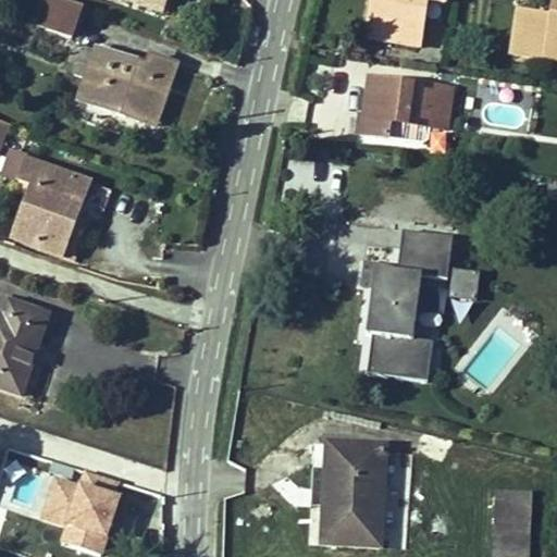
[(82,9),(57,0),(37,0),(29,24),(71,38),(82,9)]
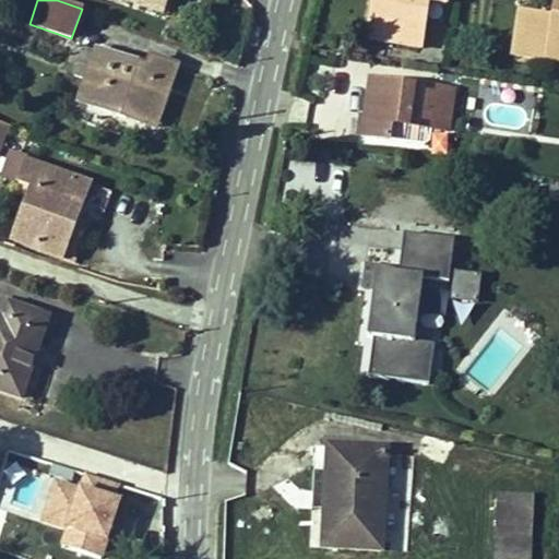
[(125,0),(162,13),(166,0),(125,0)]
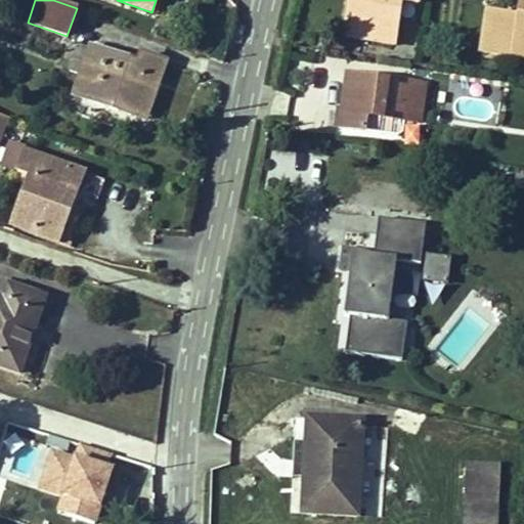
[(401,5),(420,7),(421,0),(349,0),(343,38),(395,46),(401,5)]
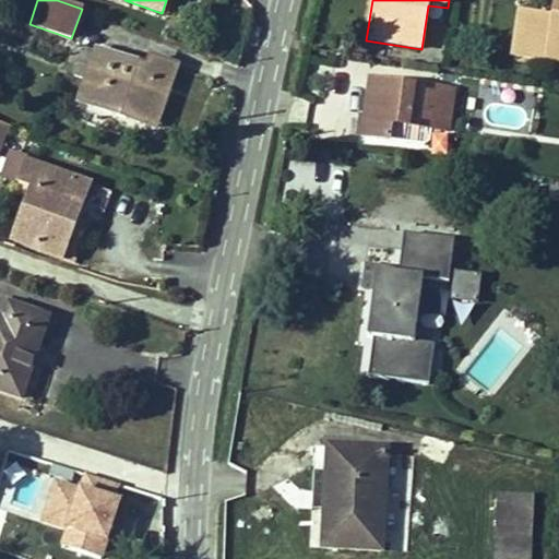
[(510,57),(558,63),(558,0),(554,0),(551,18),(518,12),(510,57)]
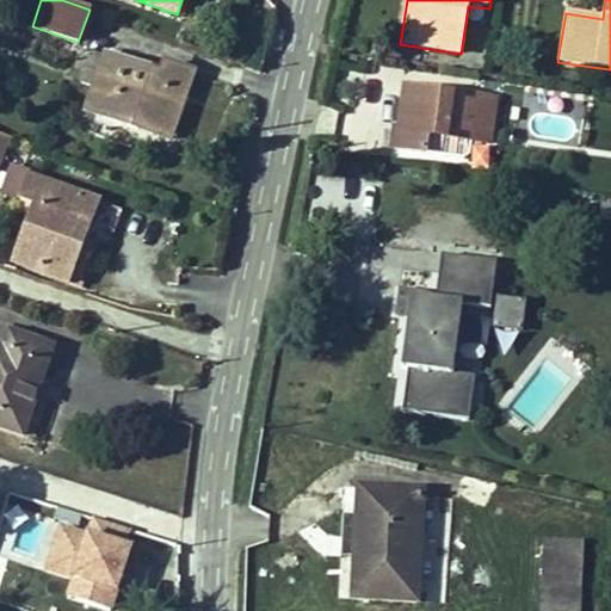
[(87,111),(170,140),(192,73),(166,63),(162,75),(106,56),(105,61),(91,55),(81,82),(96,87),(87,111)]
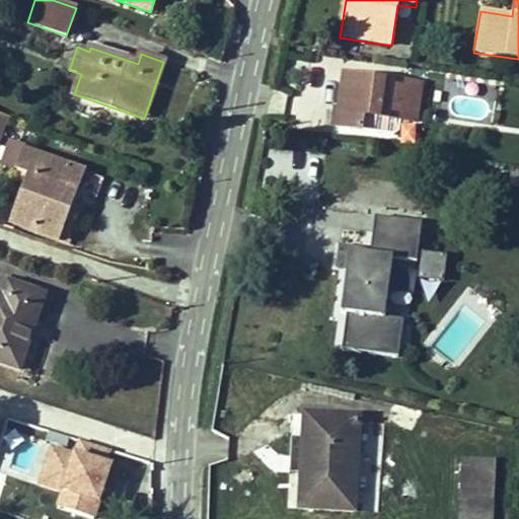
[(380,77),(345,72),(341,106),(337,105),(335,124),(365,127),(367,113),(384,115),(417,119),(421,91),(379,86),(380,77)]
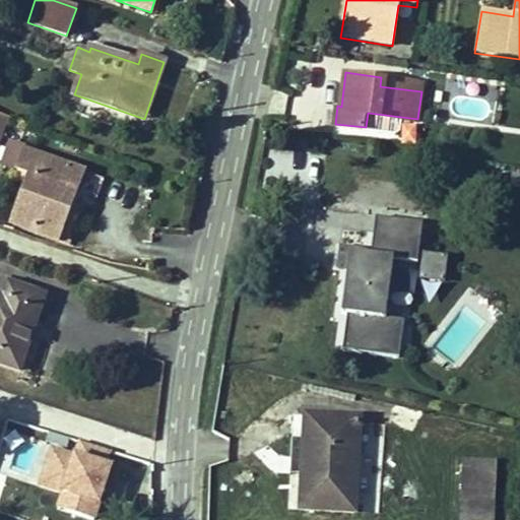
[(380,86),(421,91),(423,82),(381,77),(380,86)]
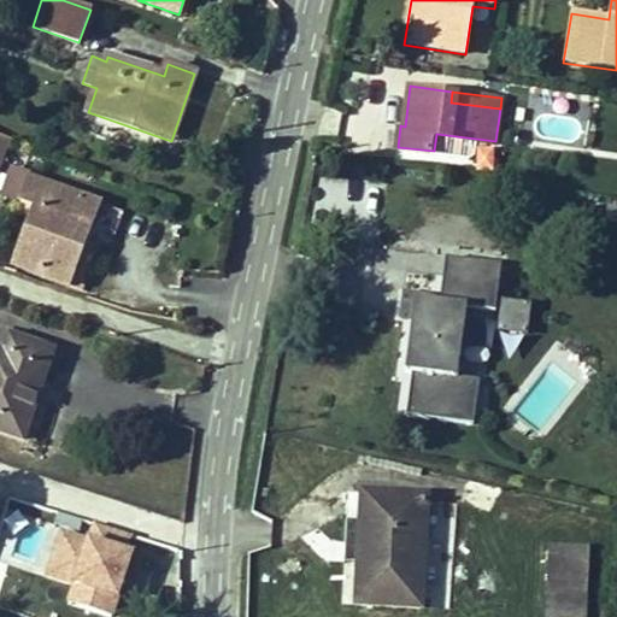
[(436,134),(434,151),(454,154),(457,136),(436,134)]
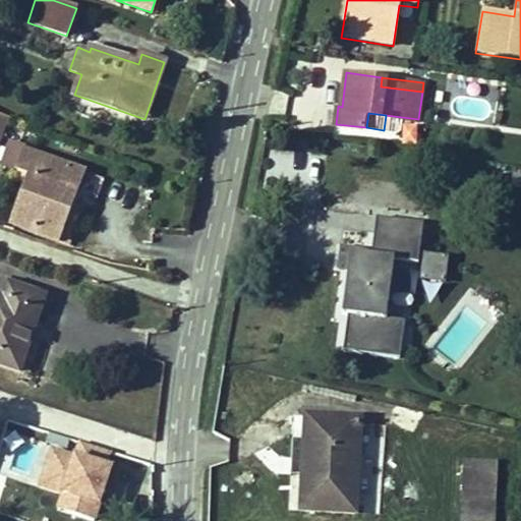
[(25,151),(11,146),(3,166),(17,171),(25,151)]
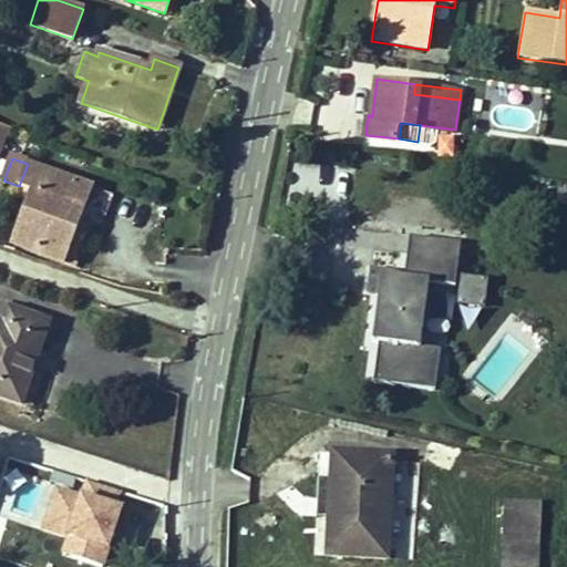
[(13,245),(63,264),(91,187),(28,164),(19,188),(33,194),(13,245)]
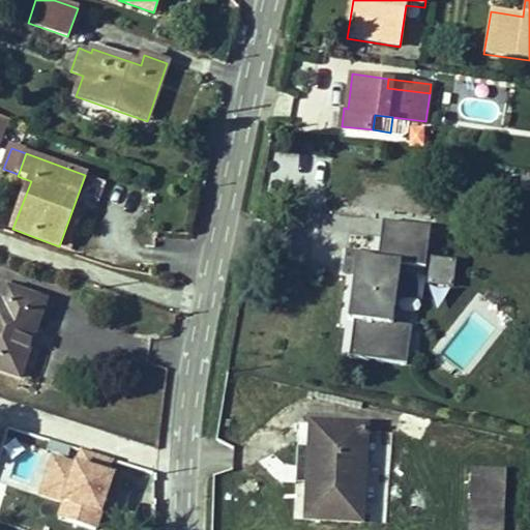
[(529,177),(521,177),(520,189),(529,189),(529,177)]
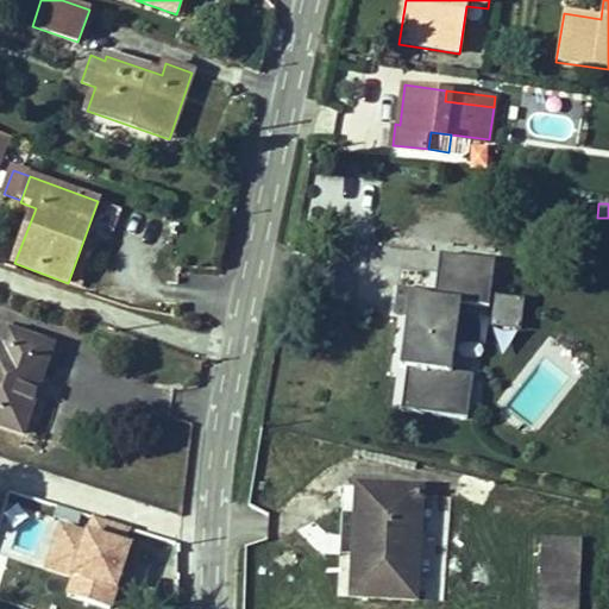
[(440,253),(435,299),(460,302),(489,306),(495,261),(440,253)]
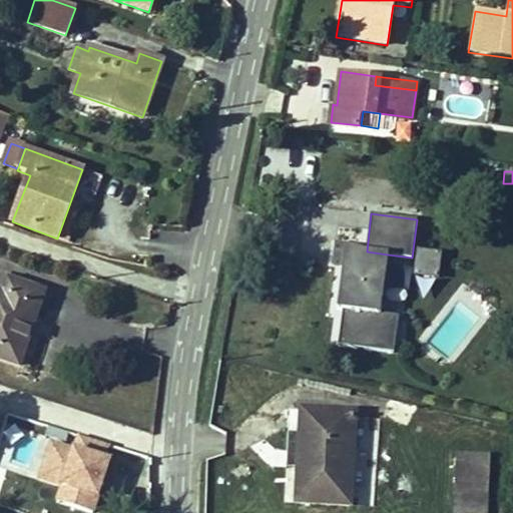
[(367,251),(345,248),(337,311),(344,312),(380,316),(388,254),(367,251)]
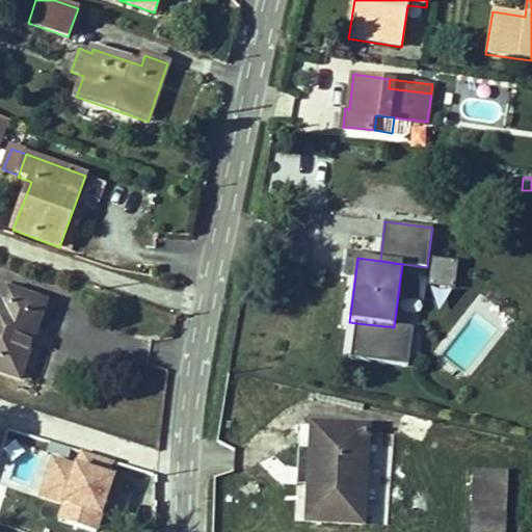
[(0,302),(0,372),(19,379),(33,340),(25,337),(27,331),(35,335),(46,303),(8,290),(3,304),(0,302)]
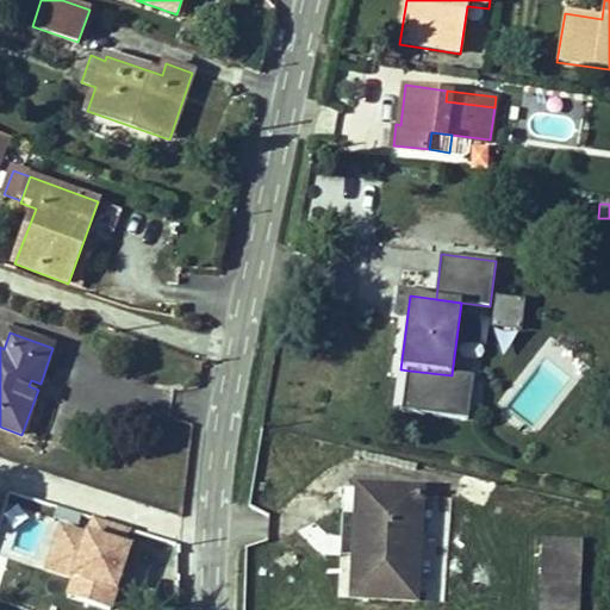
[(452,375),(409,371),(404,414),(468,421),(474,379),(452,375)]
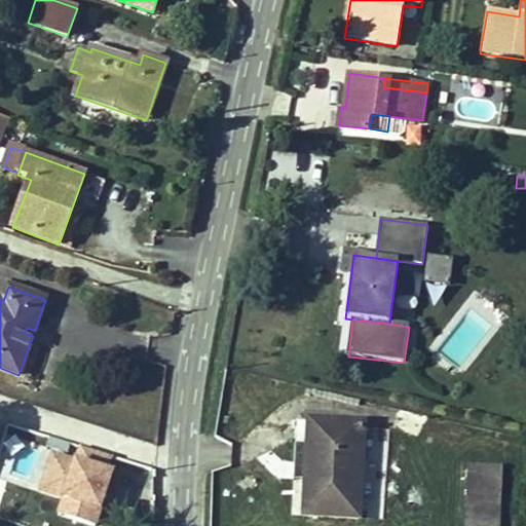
[(33,336),(35,331),(27,328),(25,333),(33,336)]
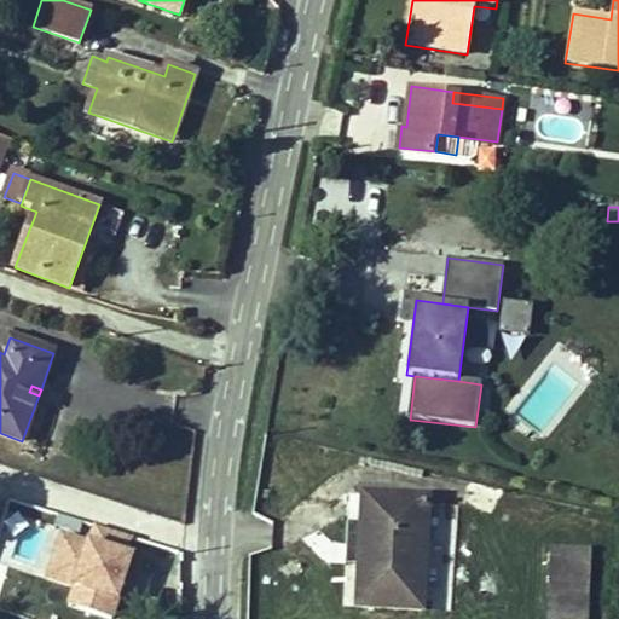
[(364,495),(358,605),(424,608),(429,505),(431,497),(364,495)]
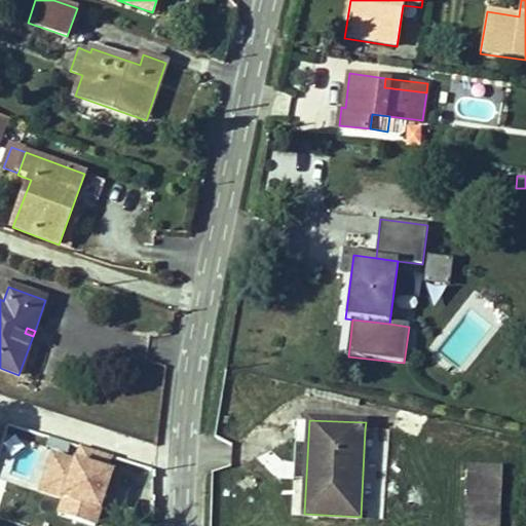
[(365,429),(361,517),(377,517),(381,430),(365,429)]
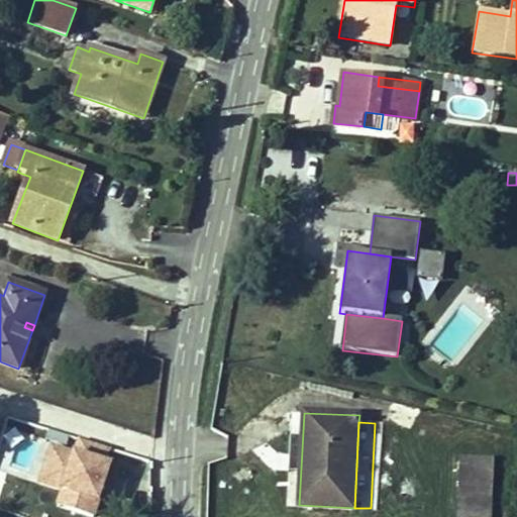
[(89,516),(94,516),(112,467),(47,443),(35,485),(59,491),(54,507),(89,516)]
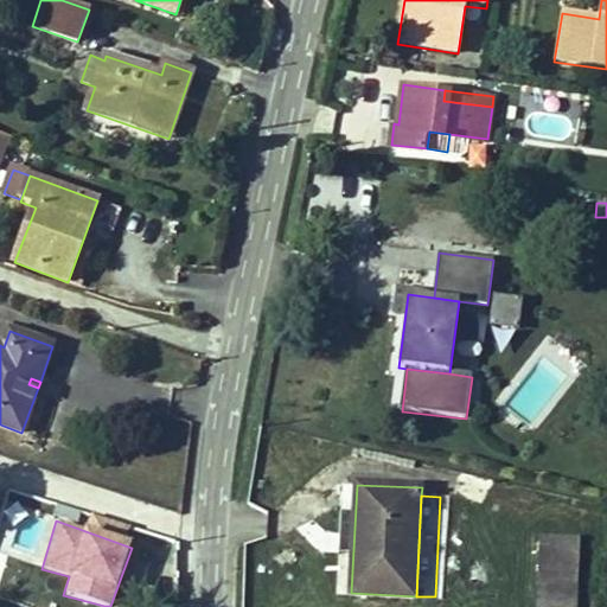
[(540,537),(537,606),(575,606),(579,538),(540,537)]
